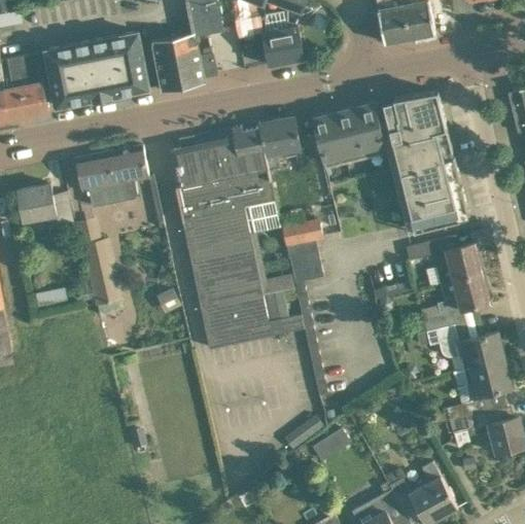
[(7,0),(0,0),(0,11),(10,10),(7,0)]
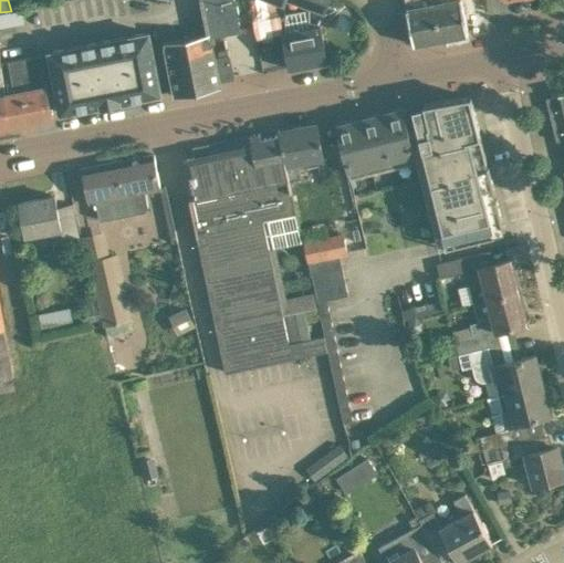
[(237,31),(230,0),(197,0),(205,35),(204,35),(204,37),(162,44),(163,48),(164,48),(173,94),(173,96),(175,96),(175,95),(216,87),(218,87),(218,86),(218,85),(217,83),(218,82),(230,80),(231,80),(226,52),(211,54),(208,38),(237,31)]
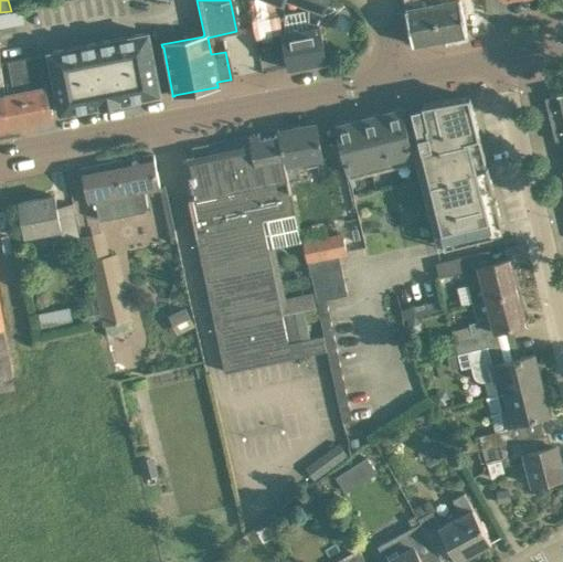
[(259,0),(280,8),(284,1),(308,10),(284,17),(283,34),(280,35),(287,71),(326,64),(318,28),(322,16),(328,0),(259,0)]
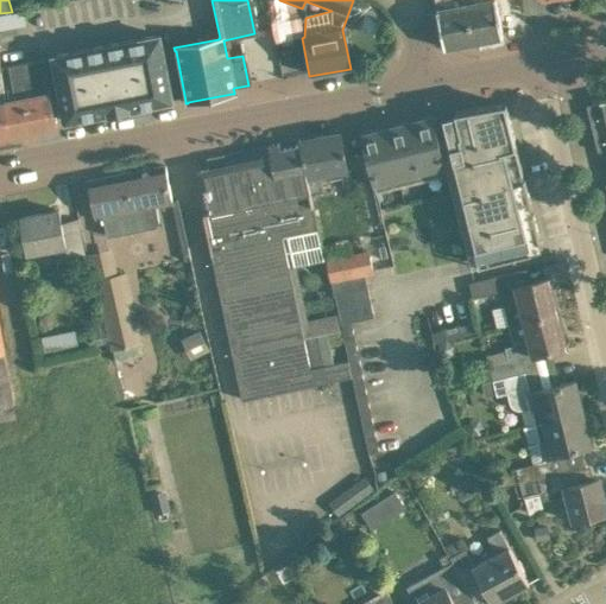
[(435,11),(436,20),(442,51),(500,39),(492,0),(433,0),(435,11)]
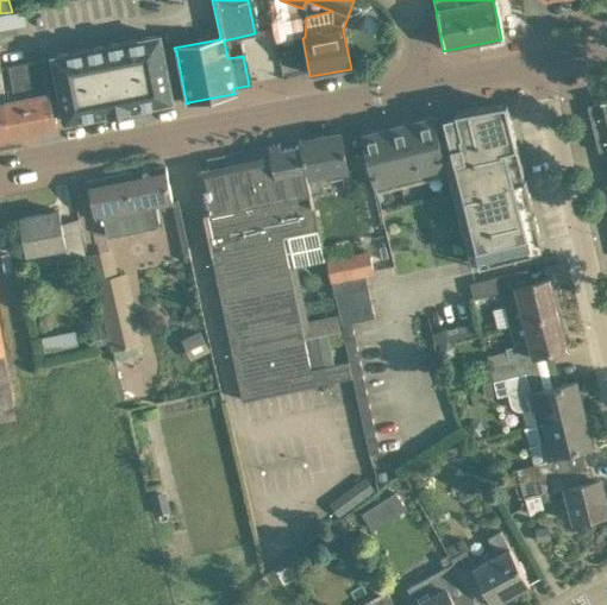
[(505,0),(506,11),(517,10),(515,0),(505,0)]
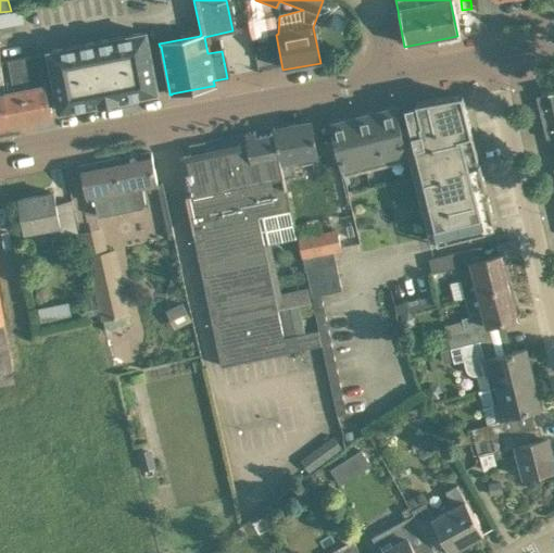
[(473,20),(471,9),(462,10),(463,21),(473,20)]
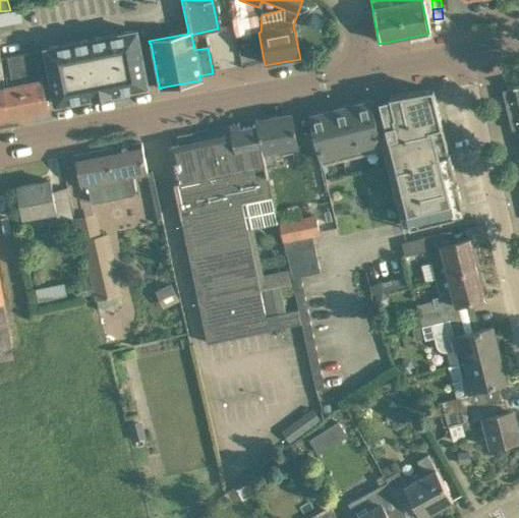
[(18,12),(0,13),(0,23),(19,22),(18,12)]
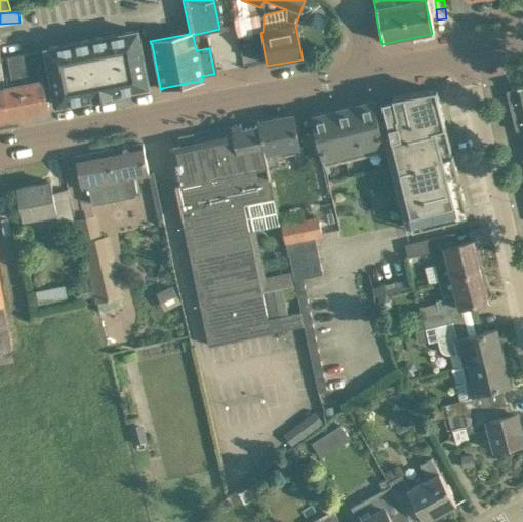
[(148,88),(136,32),(43,50),(54,107),(92,99),(92,101),(110,97),(110,95),(148,88)]
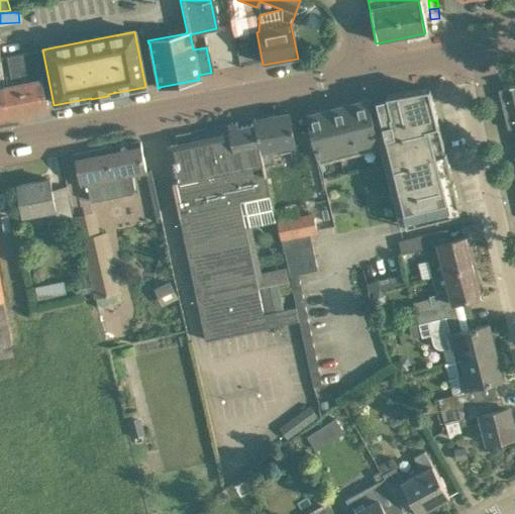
[(10,85),(3,87),(9,118),(9,116),(46,109),(45,100),(37,53),(5,58),(10,85)]
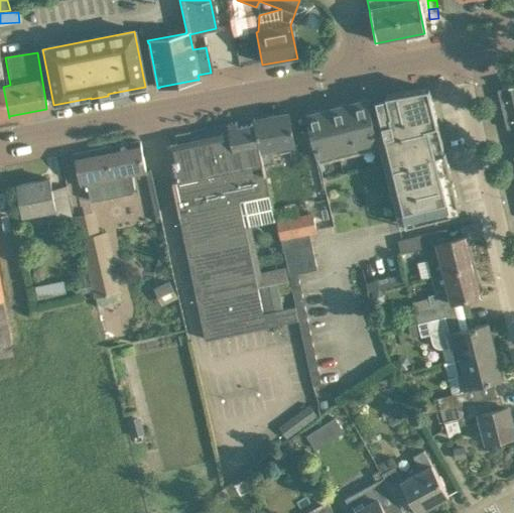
[(3,87),(0,68),(0,119),(9,118),(3,87)]
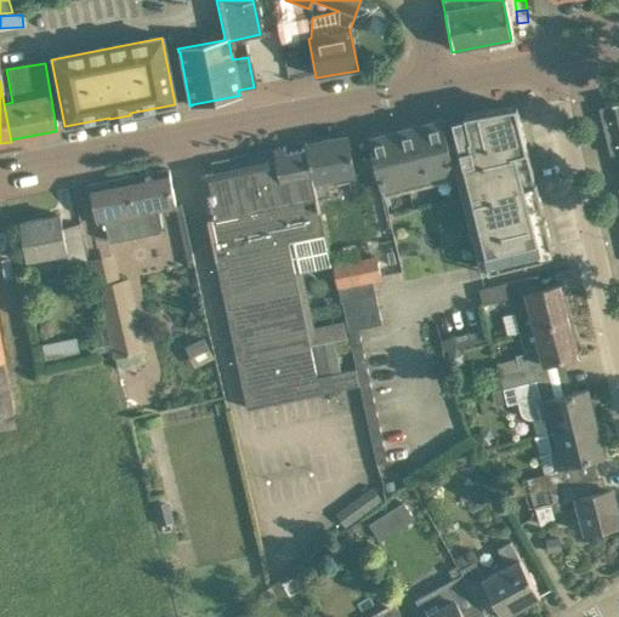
[(618,103),(611,106),(611,107),(597,110),(609,156),(618,154),(618,189),(617,190),(618,199),(618,103)]
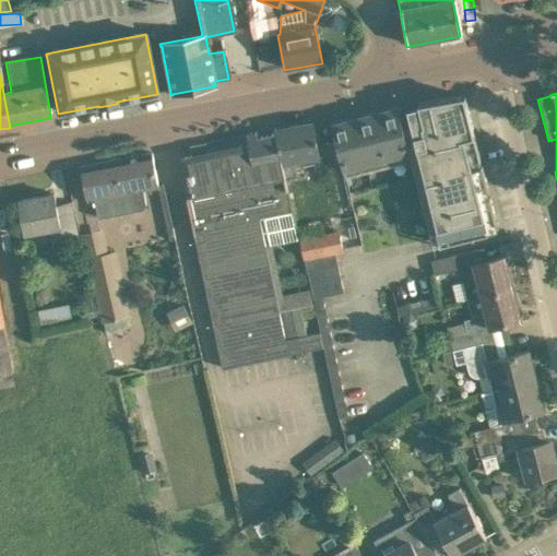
[(405,109),(439,246),(497,232),(463,97),(452,101),(451,98),(416,105),(416,106),(405,109)]
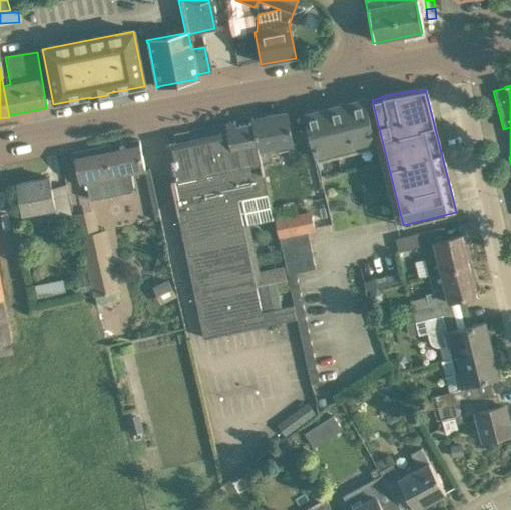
[(377,149),(365,102),(364,98),(303,114),(315,164),(377,149)]
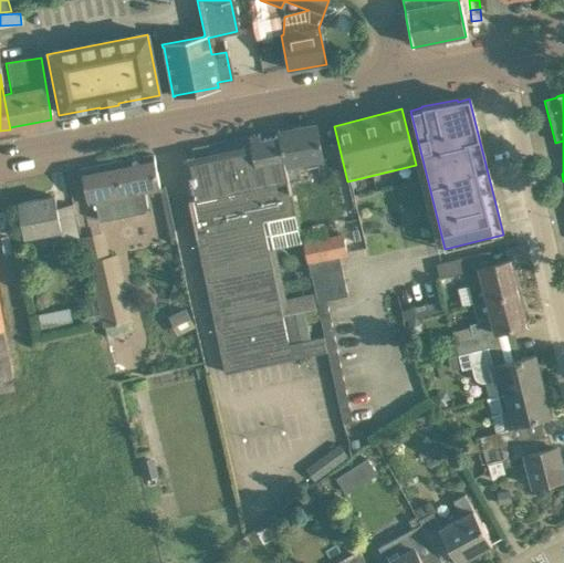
[(286,175),(303,246),(325,240),(314,188),(304,190),(299,165),(323,160),(320,146),(315,125),(277,133),(278,137),(285,175),(286,175)]
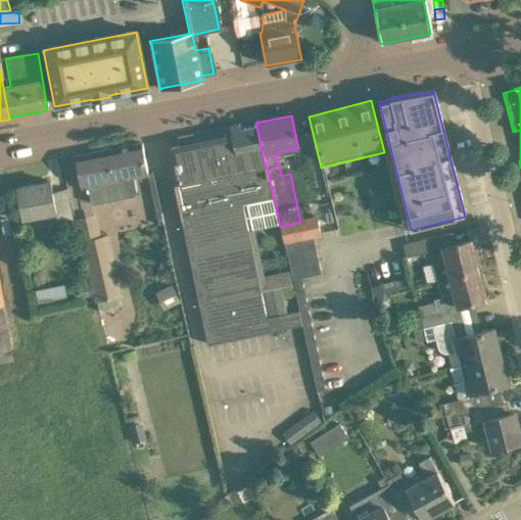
[(209,345),(301,326),(298,313),(285,315),(277,275),(257,279),(248,233),(280,227),(265,161),(264,161),(256,127),(239,130),(238,126),(229,128),(229,126),(190,134),(191,136),(177,139),(179,148),(171,149),(178,185),(173,186),(177,205),(194,279),(209,345)]
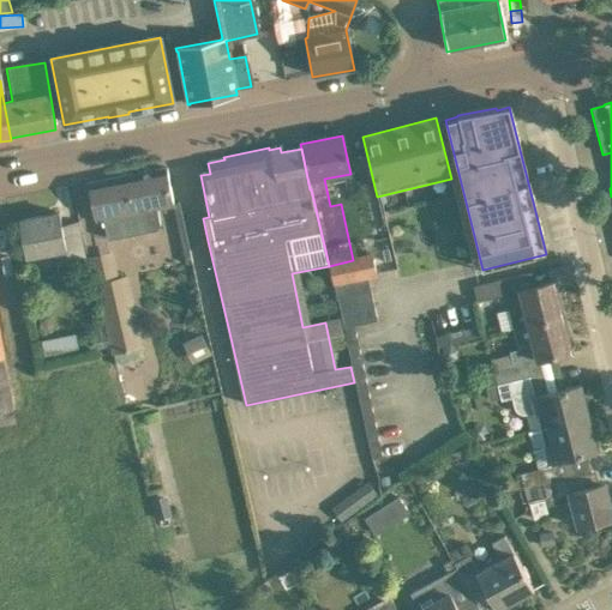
[(166,170),(88,185),(94,219),(101,218),(106,242),(160,231),(155,209),(172,206),(184,266),(191,265),(178,204),(172,204),(166,170)]
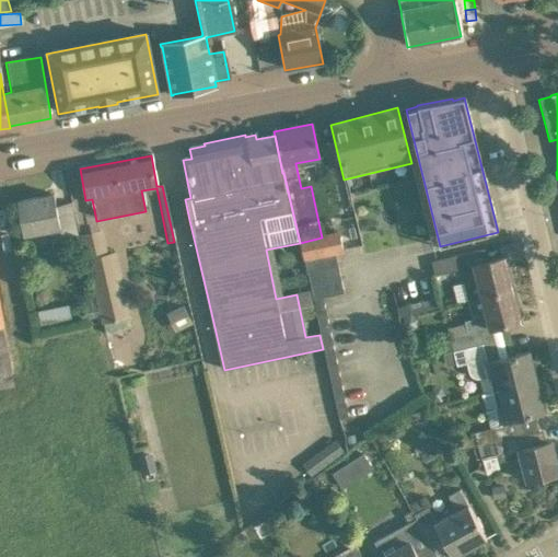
[(53,196),(18,202),(24,234),(48,230),(50,243),(77,239),(70,204),(55,207),(53,196)]
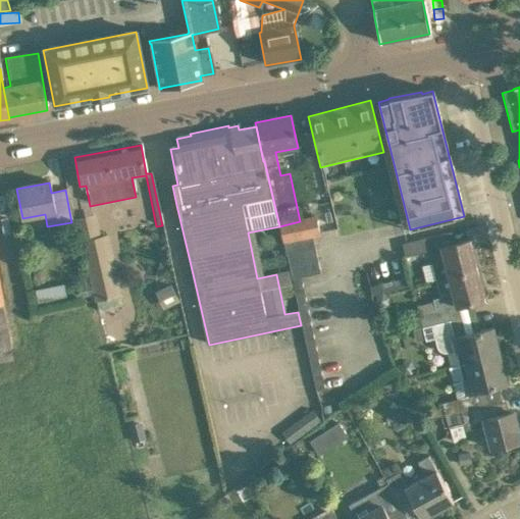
[(74,221),(94,303),(121,297),(107,237),(99,239),(94,216),(92,217),(74,221)]
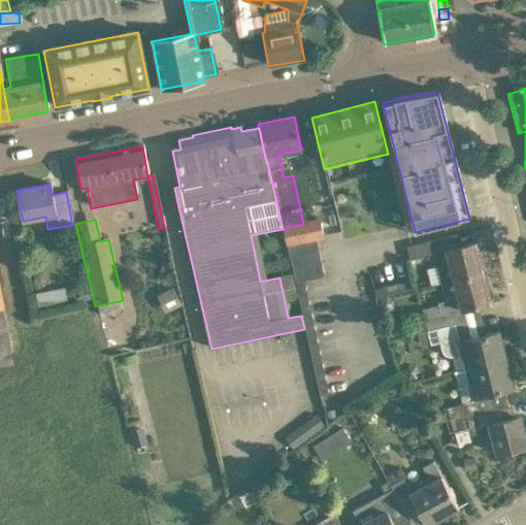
[(303,224),(283,229),(286,244),(315,238),(322,236),(319,221),(303,224)]
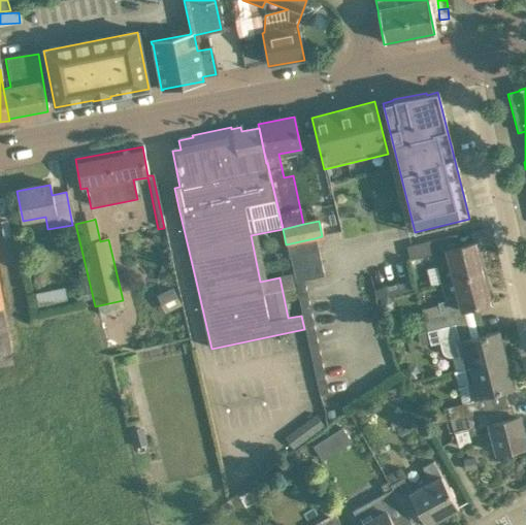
[(287,245),(289,258),(318,252),(315,239),(287,245)]
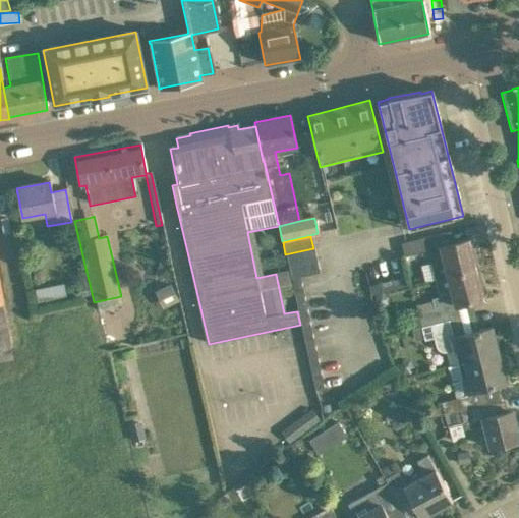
[(435,281),(476,270),(468,240),(430,249),(427,237),(407,242),(400,244),(404,259),(427,251),(431,266),(435,281)]
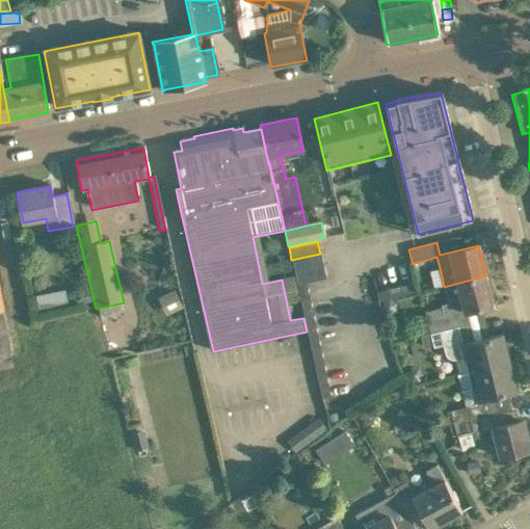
[(322,267),(320,254),(291,260),(294,273),(322,267)]
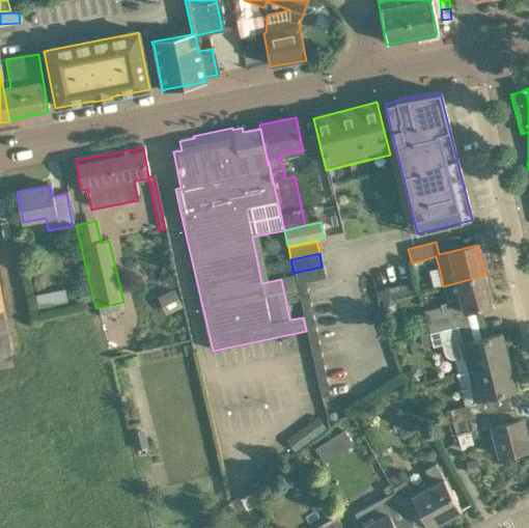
[(322,267),(294,273),(297,285),(305,283),(325,279),(322,267)]
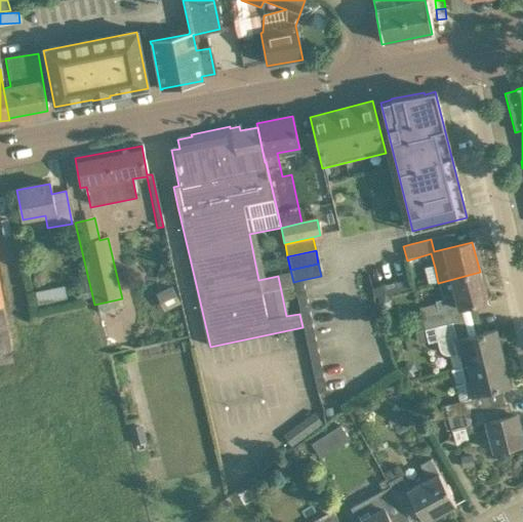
[(410,320),(413,333),(451,323),(448,312),(487,302),(480,272),(438,283),(441,296),(442,299),(434,303),(434,305),(436,313),(421,317),(410,320)]
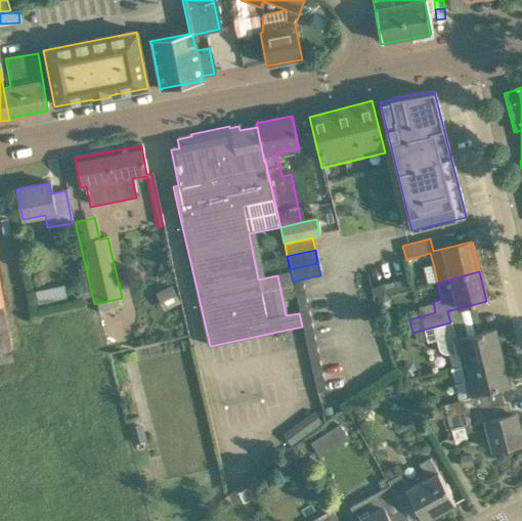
[(303,292),(301,279),(293,281),(295,294),(303,292)]
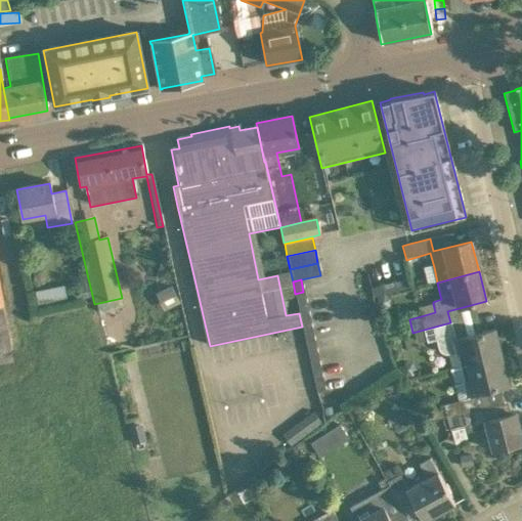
[(395,283),(397,291),(409,288),(407,279),(395,283)]
